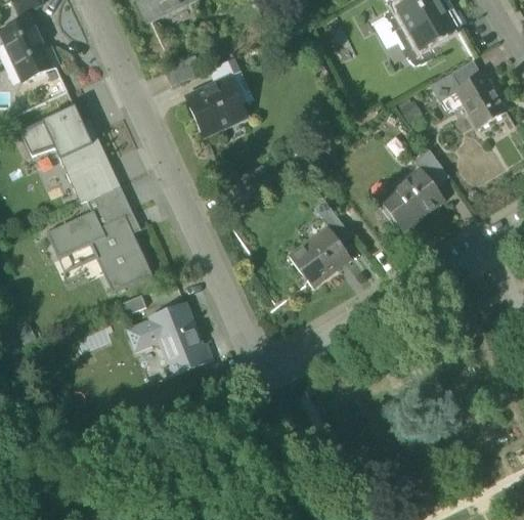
[(12,0),(18,14),(43,3),(42,0),(12,0)]
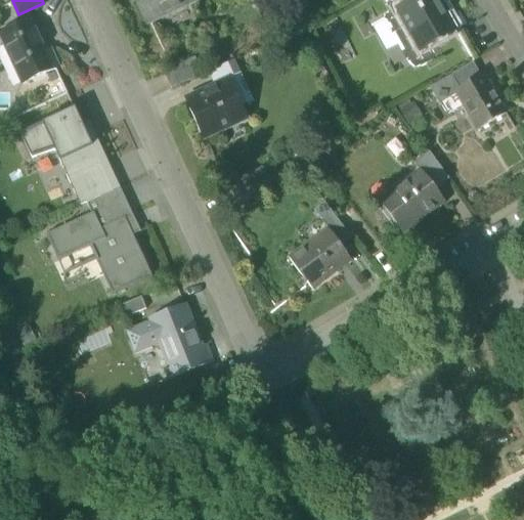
[(140,0),(150,20),(192,0),(140,0)]
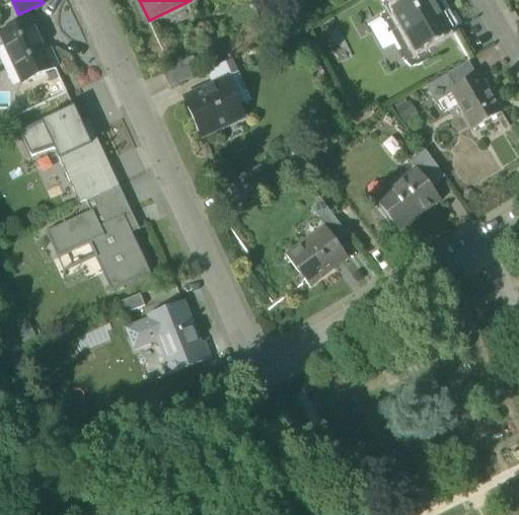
[(419,27),(427,42),(453,27),(443,9),(442,10),(436,0),(400,0),(391,5),(392,7),(394,6),(409,32),(419,27)]
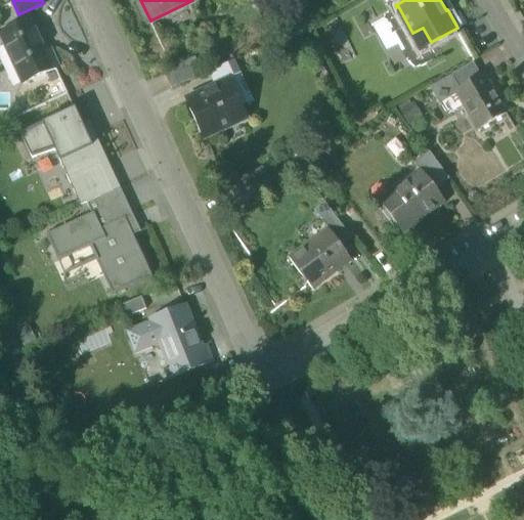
[(398,6),(396,7),(420,49),(431,42),(423,28),(412,33),(398,6)]
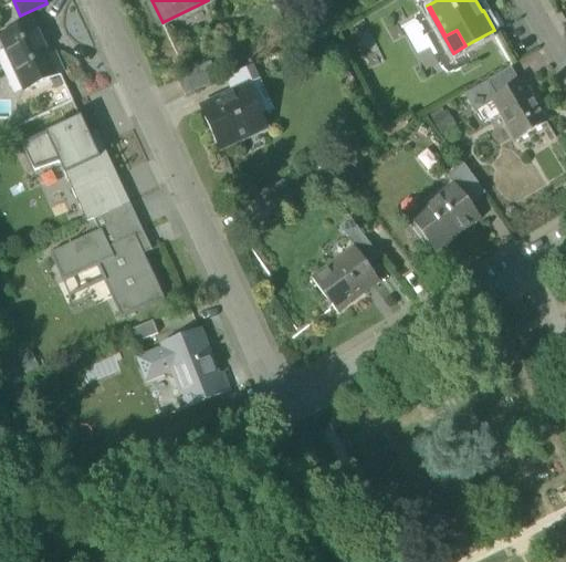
[(417,13),(402,19),(413,49),(428,42),(417,13)]
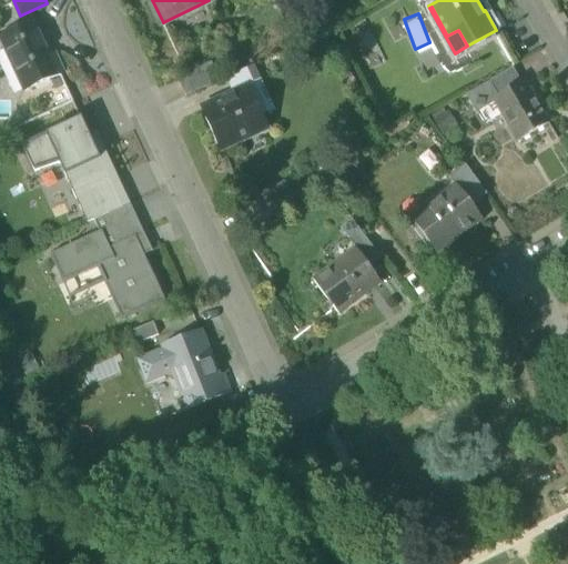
[(0,33),(26,88),(63,71),(54,51),(50,52),(34,18),(0,33)]
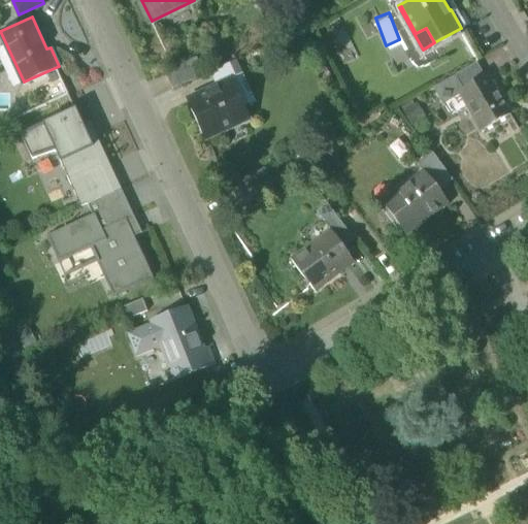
[(165,69),(173,87),(205,72),(197,55),(165,69)]
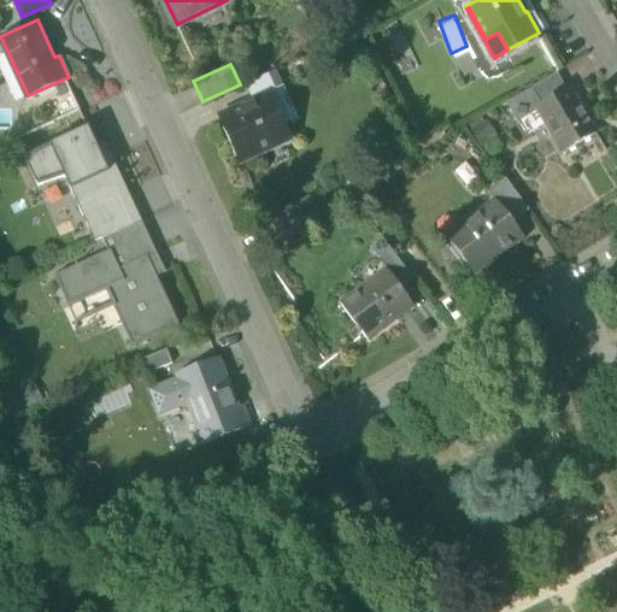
[(533,84),(542,100),(566,87),(557,70),(533,84)]
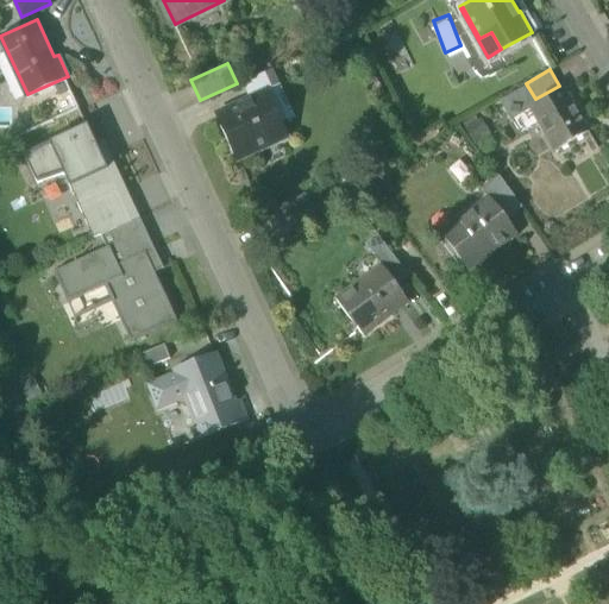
[(250,99),(268,90),(272,88),(271,85),(265,70),(242,82),(250,99)]
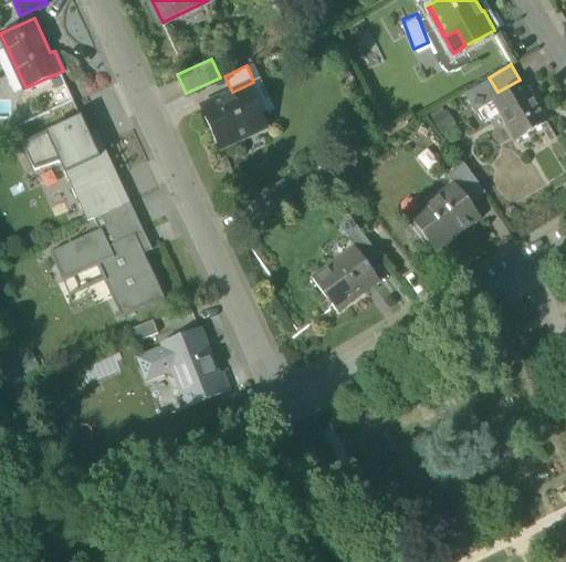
[(275,107),(260,75),(252,79),(253,82),(249,84),(258,104),(262,113),(275,107)]
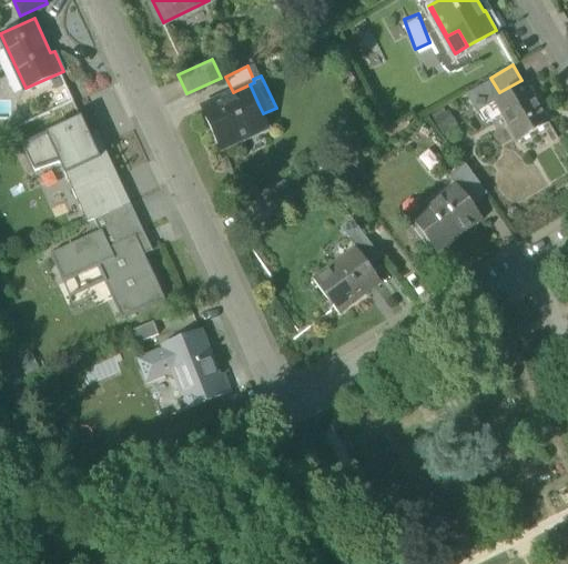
[(467,91),(476,107),(494,96),(499,92),(490,78),(467,91)]
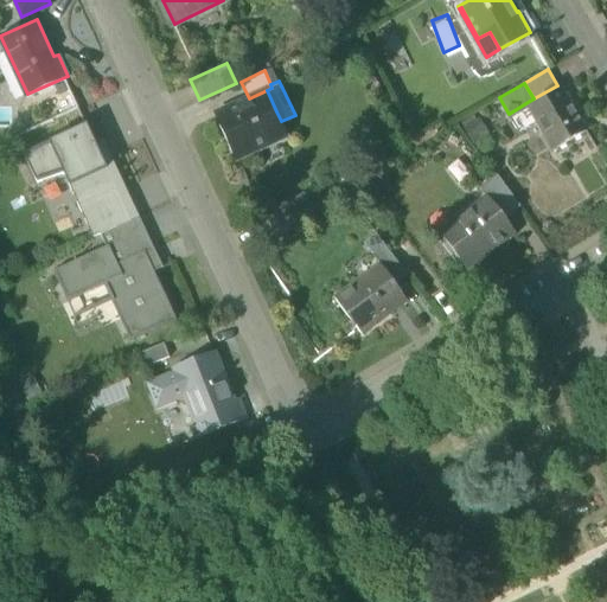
[(528,102),(554,147),(586,128),(560,83),(557,85),(534,98),(528,102)]
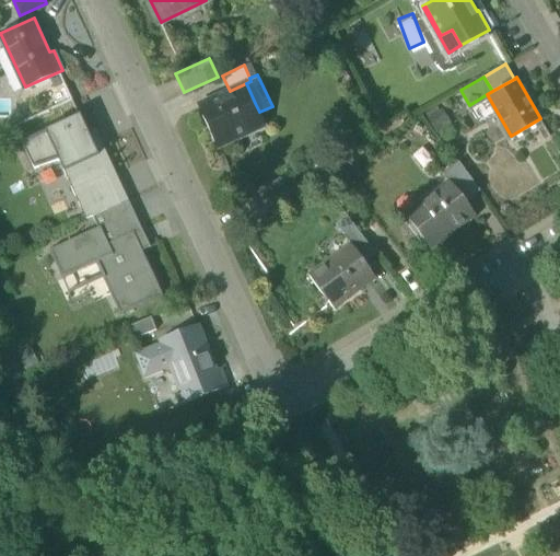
[(199,104),(218,145),(264,123),(259,112),(255,103),(246,83),(230,91),(199,104)]
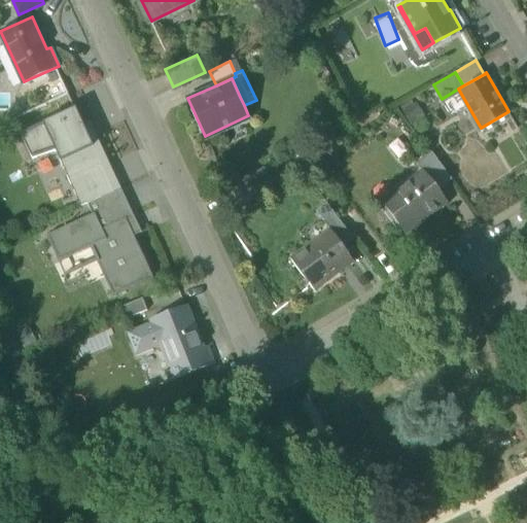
[(425,114),(416,99),(401,107),(411,123),(425,114)]
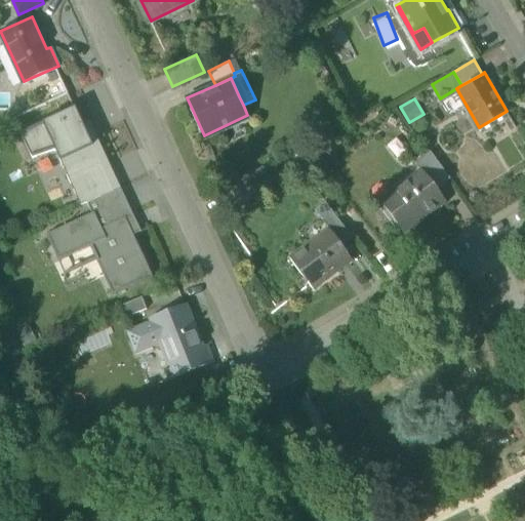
[(75,106),(42,120),(55,148),(61,159),(92,144),(83,123),(75,106)]
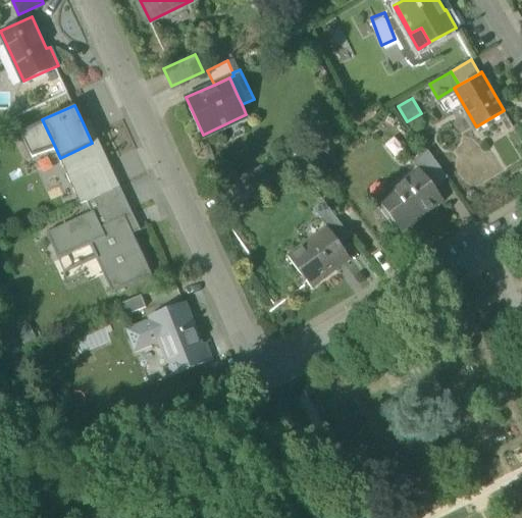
[(32,155),(55,147),(42,119),(20,130),(32,155)]
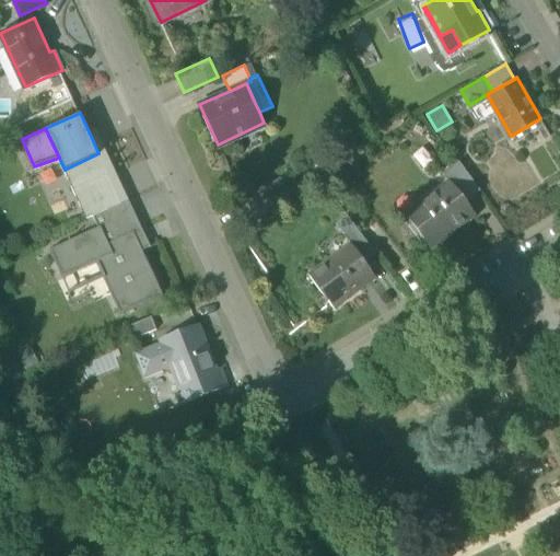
[(96,128),(89,131),(98,153),(108,173),(120,200),(128,197),(96,128)]
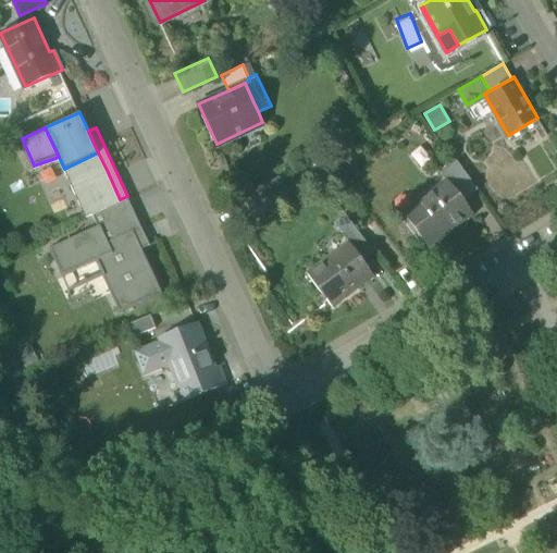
[(108,172),(98,152),(64,169),(73,188),(108,172)]
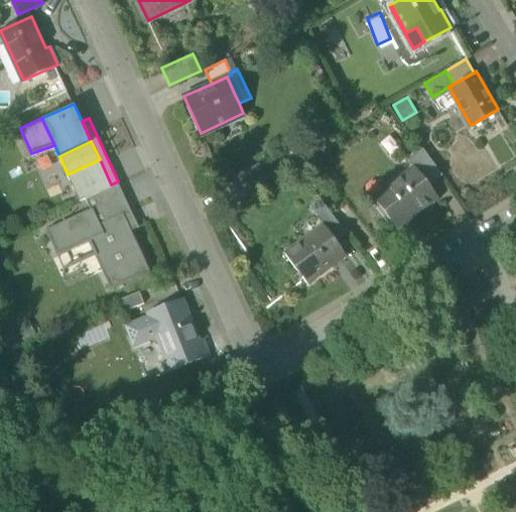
[(415,165),(426,179),(438,168),(422,147),(408,158),(414,166),(415,165)]
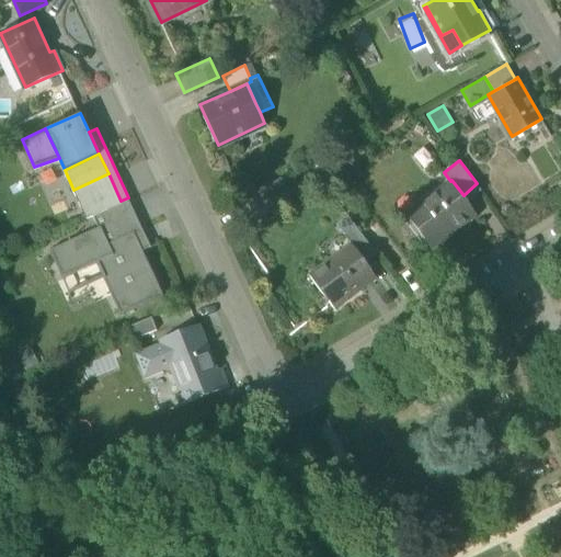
[(92,214),(121,201),(109,173),(73,190),(80,204),(87,217),(92,214)]
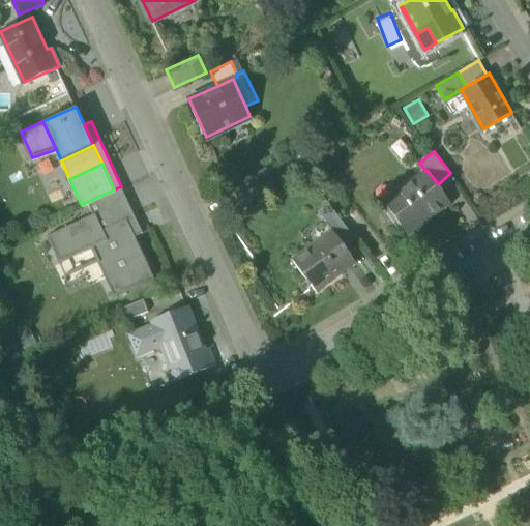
[(389,208),(408,234),(423,222),(422,221),(449,201),(442,191),(438,184),(427,170),(425,171),(399,191),(404,198),(389,208)]
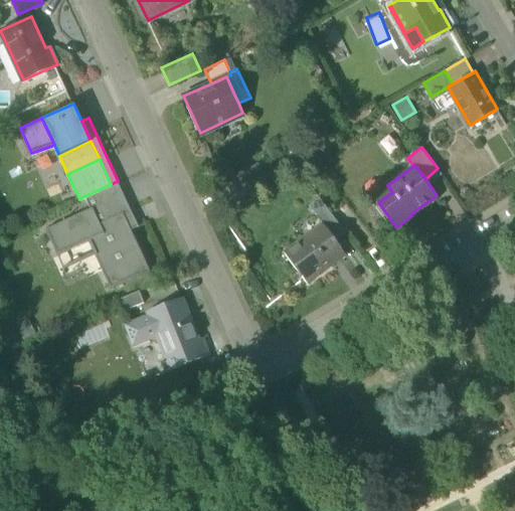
[(221,184),(229,196),(256,181),(248,168),(221,184)]
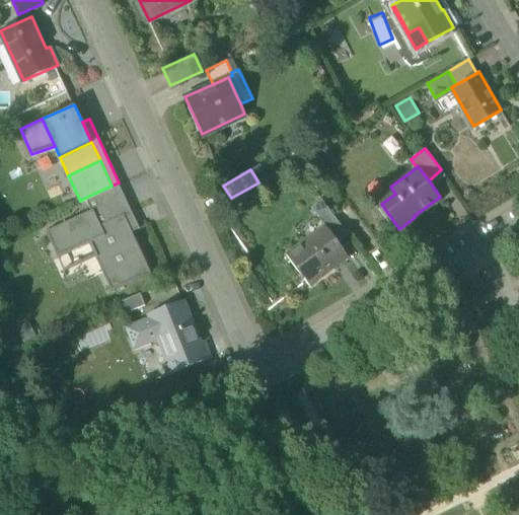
[(445,174),(441,169),(429,180),(433,187),(445,174)]
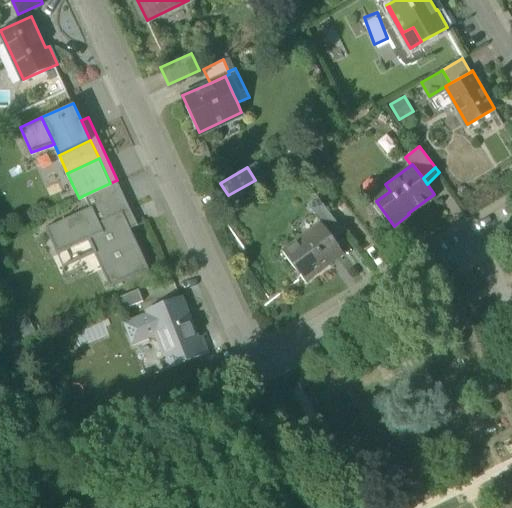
[(90,206),(98,224),(118,214),(130,209),(117,180),(110,183),(84,195),(90,206)]
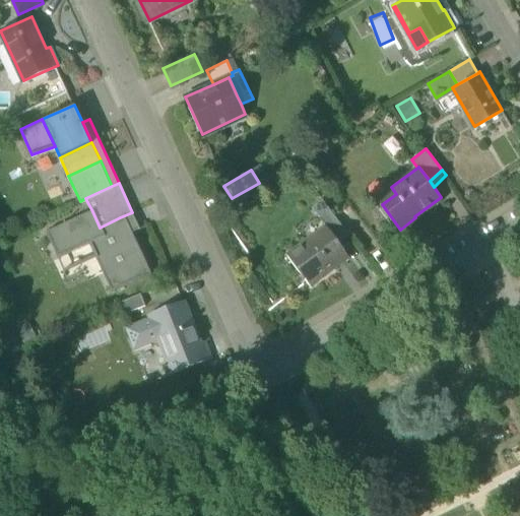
[(396,194),(391,187),(377,198),(382,204),(396,194)]
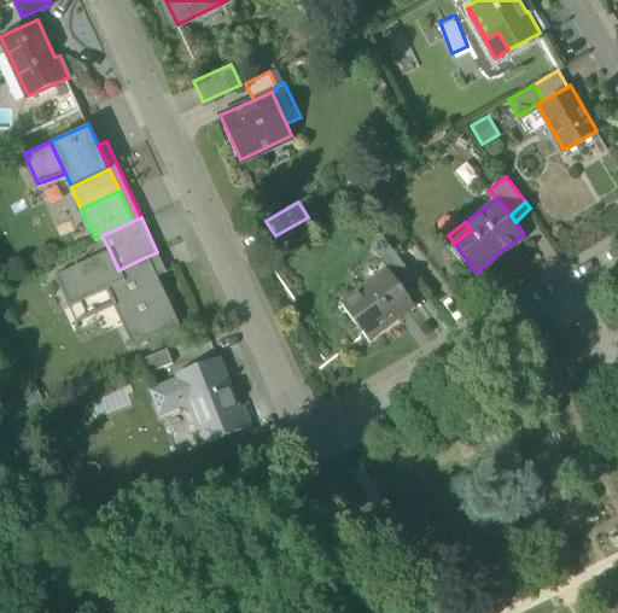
[(386,268),(400,287),(414,276),(383,235),(371,244),(388,267),(386,268)]
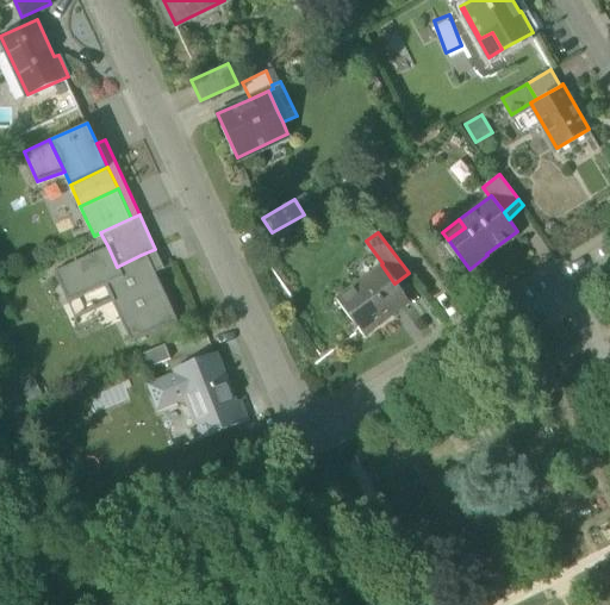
[(105,284),(130,340),(176,318),(154,270),(149,260),(144,262),(141,255),(117,267),(107,245),(54,270),(68,301),(105,284)]
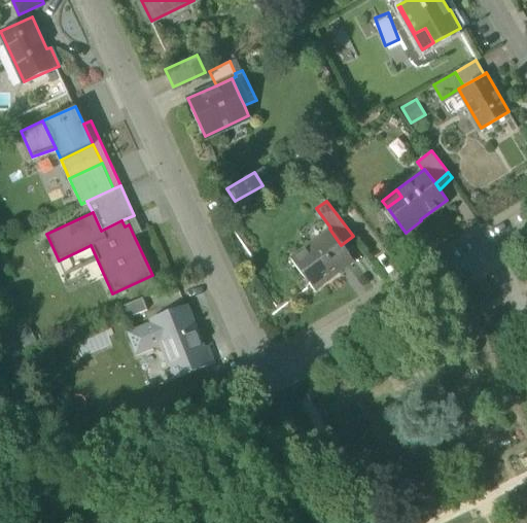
[(129,224),(133,234),(141,230),(134,215),(121,220),(125,227),(129,224)]
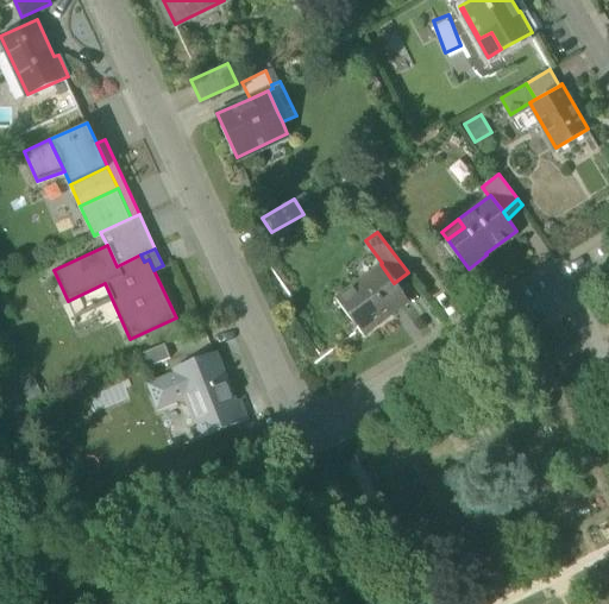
[(337,297),(363,333),(407,300),(394,283),(381,264),(337,297)]
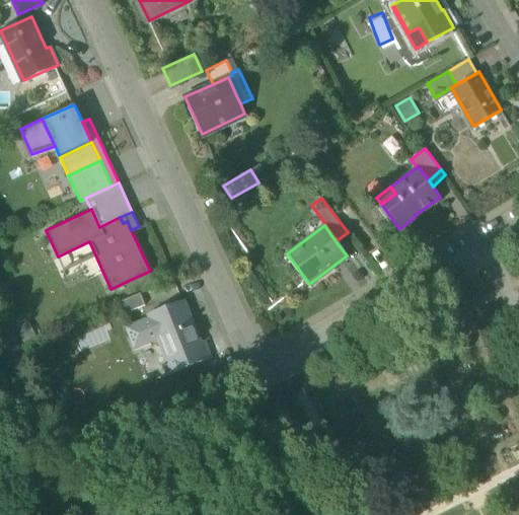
[(118,301),(122,313),(145,303),(141,292),(118,301)]
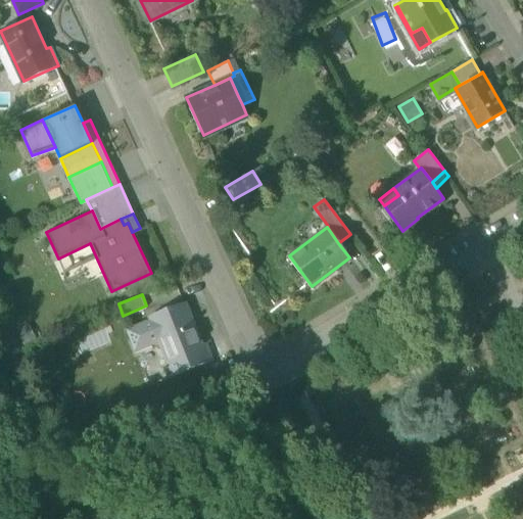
[(159,339),(174,374),(212,359),(205,342),(201,344),(185,302),(150,316),(152,320),(128,329),(136,349),(159,339)]
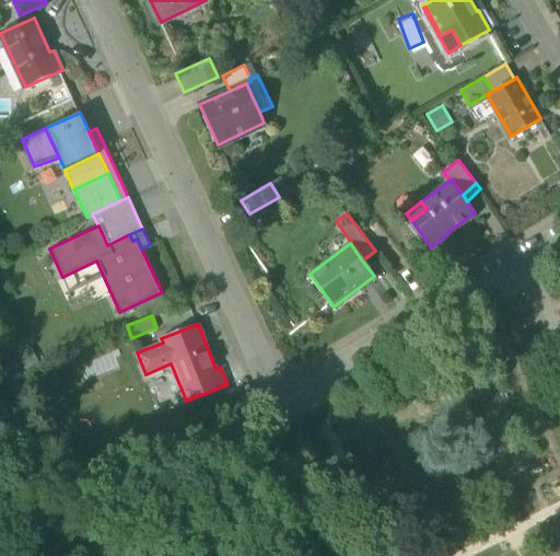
[(39,362),(31,344),(18,350),(25,369),(39,362)]
